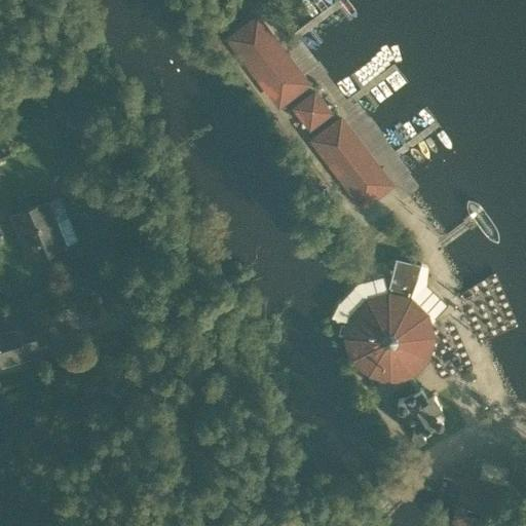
[(230,38),(279,104),(307,83),(257,16),(230,38)]
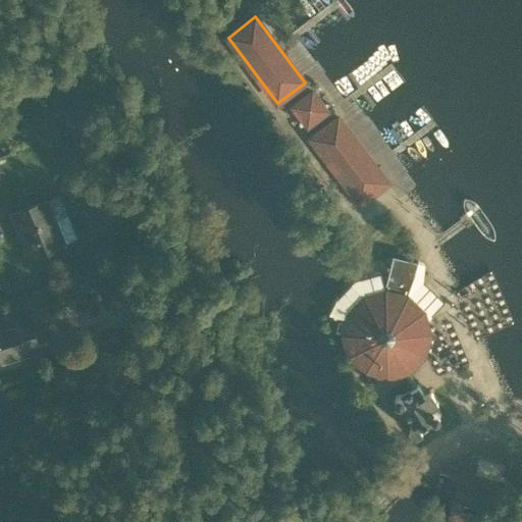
[(294,106),(308,124),(326,110),(312,92),(294,106)]
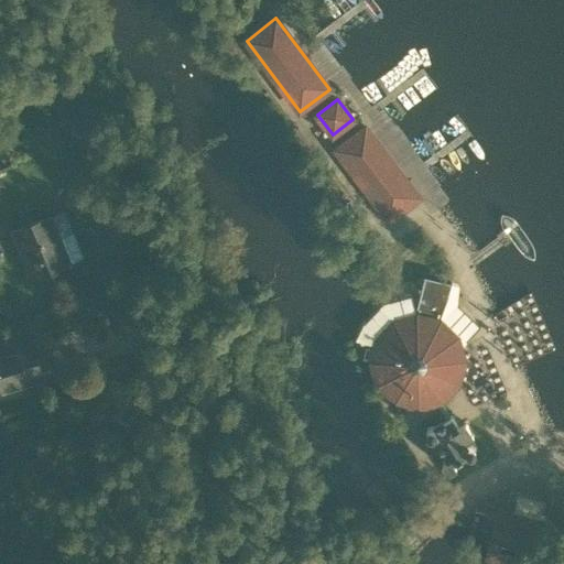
[(336,149),(389,219),(419,197),(366,127),(336,149)]
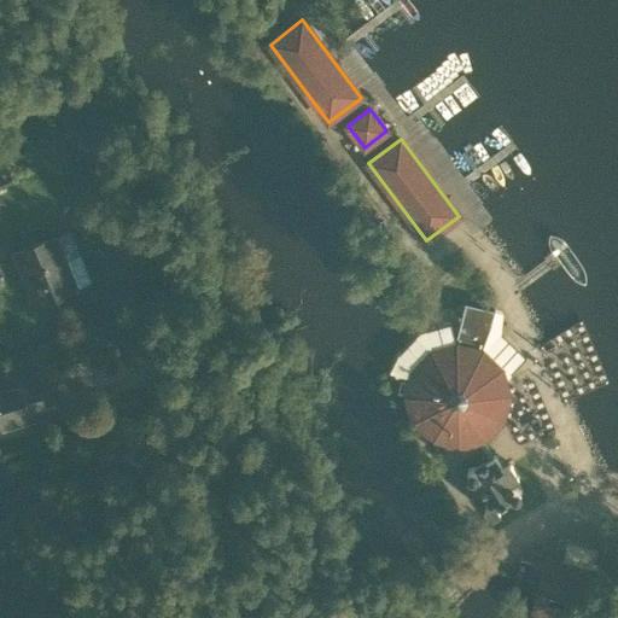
[(54,237),(63,260),(81,252),(73,229),(54,237)]
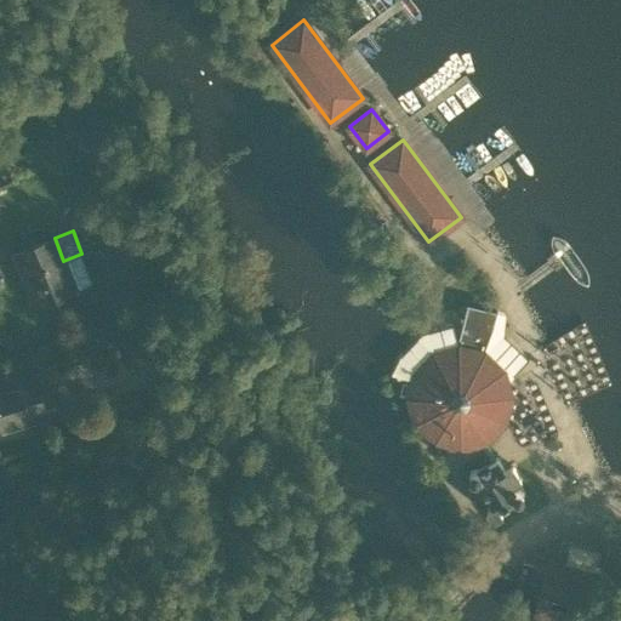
[(17,254),(38,303),(75,289),(63,261),(55,238),(17,254)]
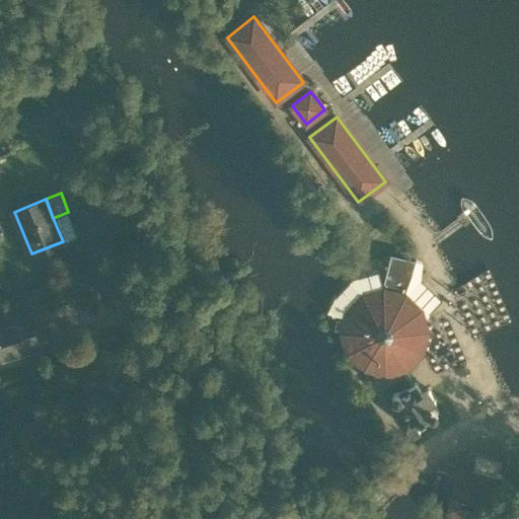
[(78,235),(68,212),(53,218),(63,241),(78,235)]
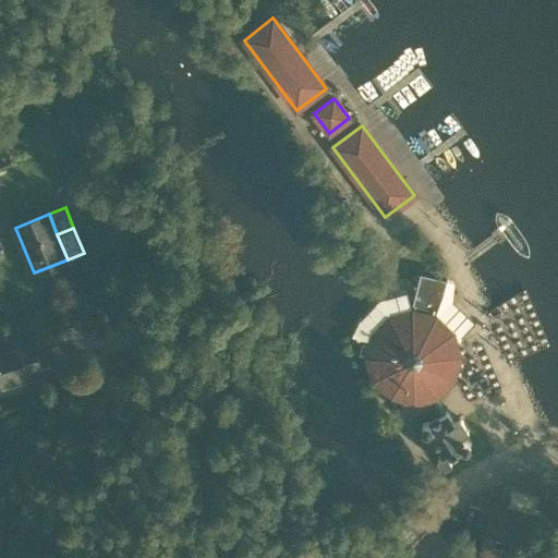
[(414,402),(437,396),(453,379),(453,378),(459,356),(459,355),(452,334),(452,332),(435,316),(437,311),(439,311),(447,280),(420,274),(412,304),(414,305),(413,311),(412,311),(390,317),(389,317),(374,334),(373,335),(367,356),(367,358),(374,379),(374,380),(391,397),(414,402)]
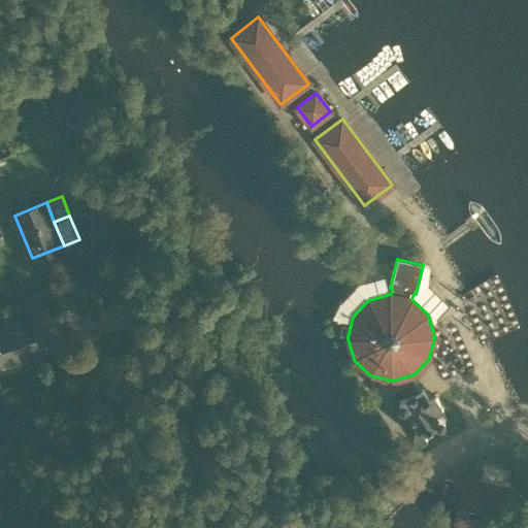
[(0,322),(0,331),(28,323),(26,315),(0,322)]
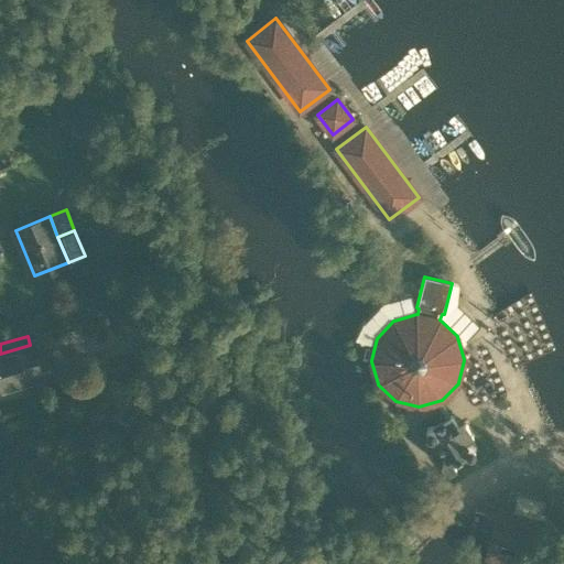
[(475,400),(502,393),(489,342),(462,348),(475,400)]
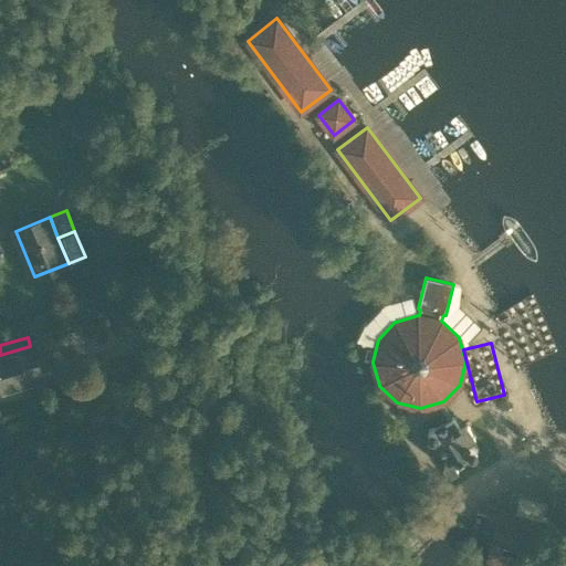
[(0,355),(0,390),(3,389),(51,375),(46,359),(34,364),(30,346),(0,355)]
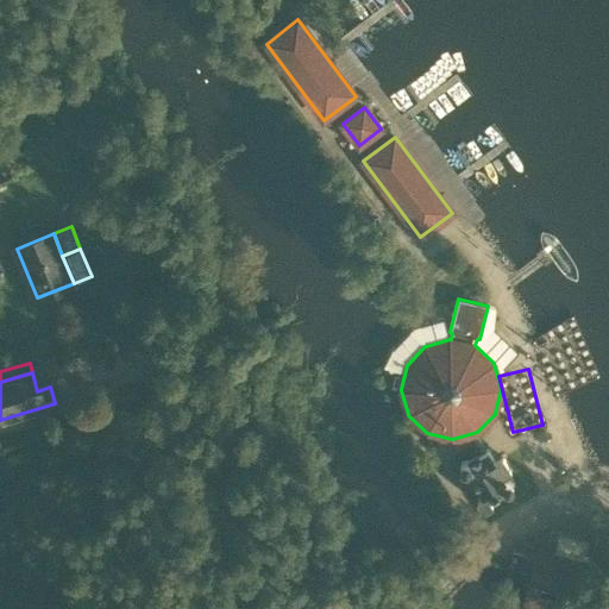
[(507,494),(504,490),(506,490),(508,491),(510,490),(512,489),(513,487),(513,484),(512,483),(509,481),(507,481),(506,481),(502,476),(510,470),(503,458),(495,462),(487,449),(479,453),(482,457),(470,464),(469,463),(465,462),(462,464),(460,468),(463,471),(466,472),(468,473),(469,473),(483,496),(477,498),(483,508),(507,494)]
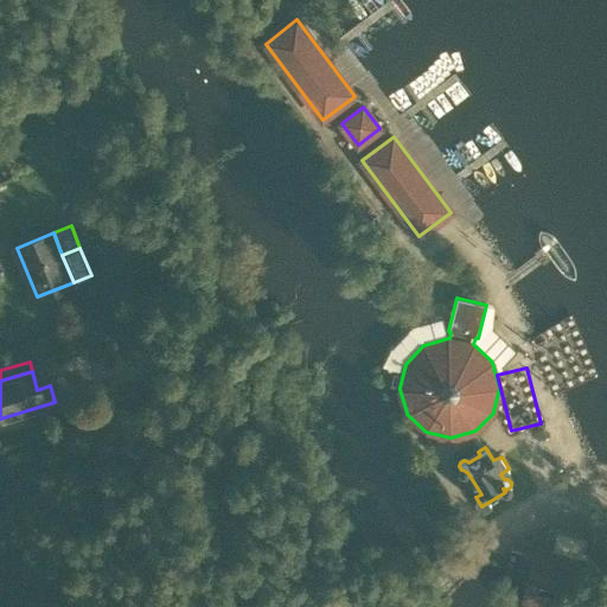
[(531,606),(532,606),(568,606),(579,560),(524,547),(519,567),(531,569),(524,592),(534,595),(531,606)]
